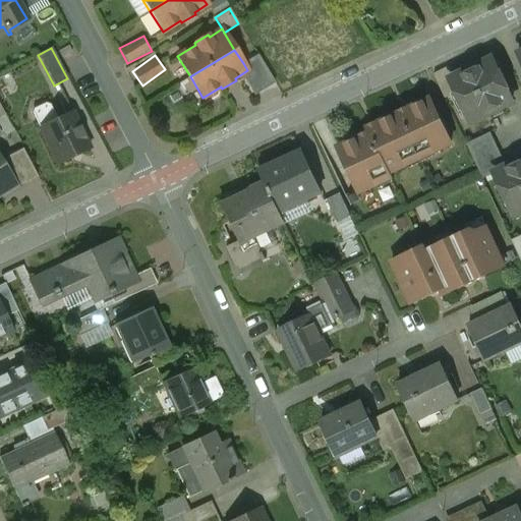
[(257,55),(243,63),(247,70),(241,74),(254,96),(275,83),(257,55)]
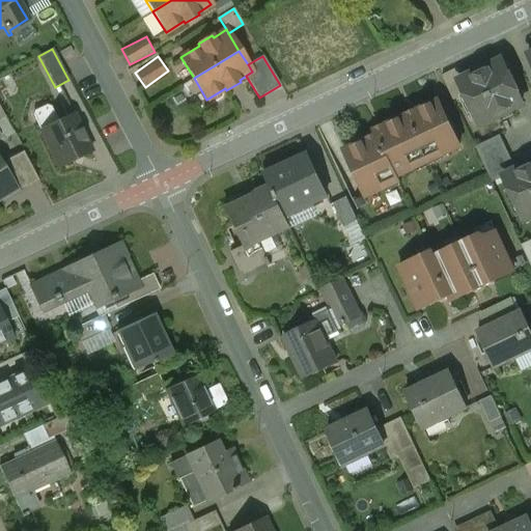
[(499,73),(495,63),(463,78),(462,78),(469,92),(464,94),(464,95),(476,120),(493,112),(496,118),(522,106),(515,91),(516,91),(506,70),(499,73)]
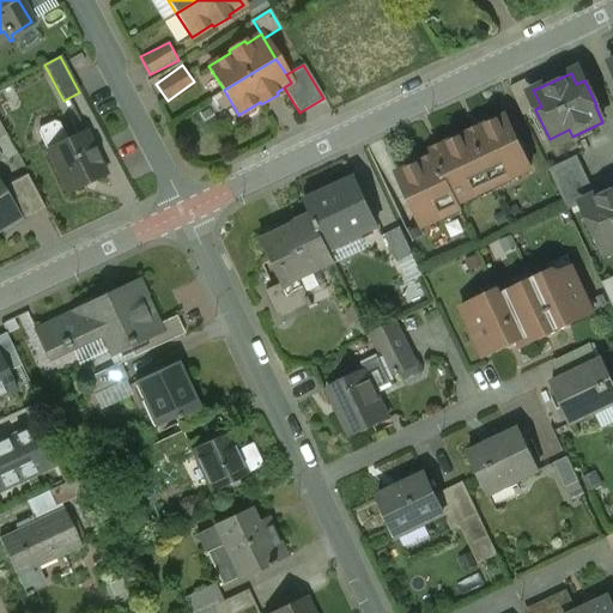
[(529,79),(510,87),(523,116),(535,110),(535,109),(541,107),(533,90),(534,90),(529,79)]
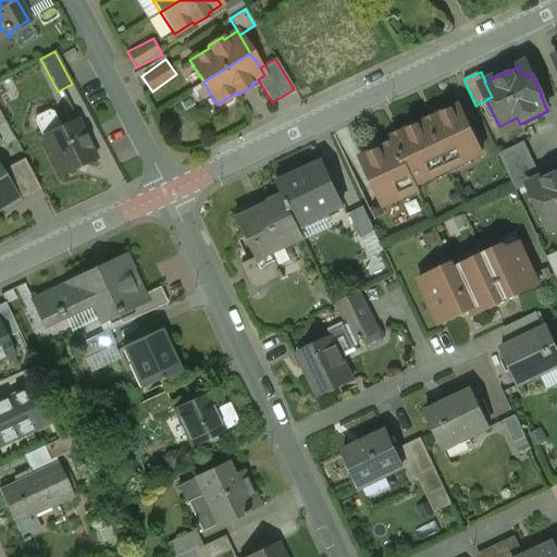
[(460,107),(437,116),(437,115),(424,122),(425,123),(404,133),(404,132),(392,137),(394,143),(415,186),(430,178),(431,173),(461,159),(467,161),(482,153),(475,139),(467,121),(460,107)]
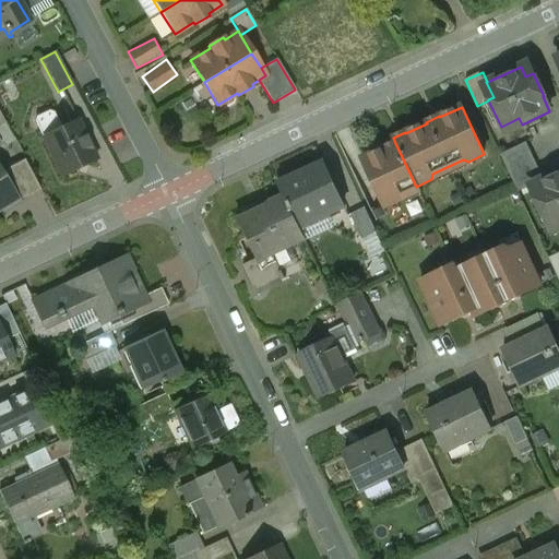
[(0,207),(14,199),(16,198),(0,171),(0,142),(0,143),(0,142),(0,125),(4,123),(0,115),(0,207)]
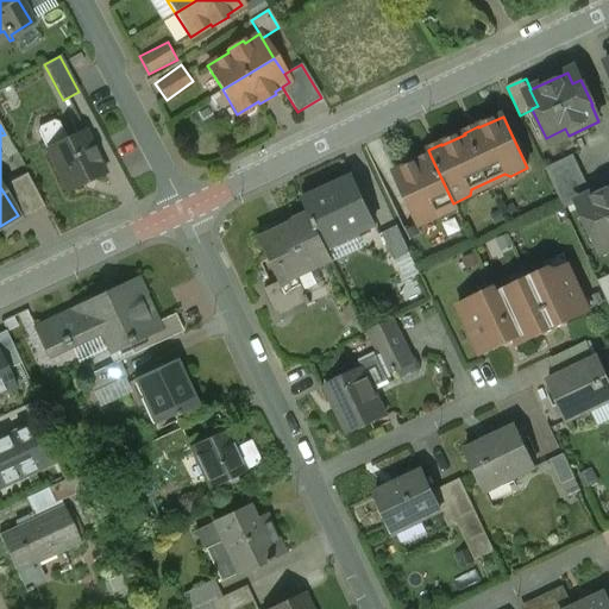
[(83,131),(45,149),(67,193),(105,174),(83,131)]
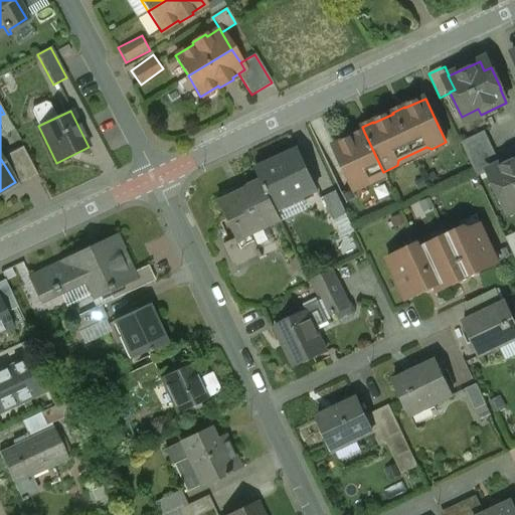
[(364,132),(353,137),(354,138),(333,147),(354,191),(368,185),(370,179),(383,173),(383,172),(364,132)]
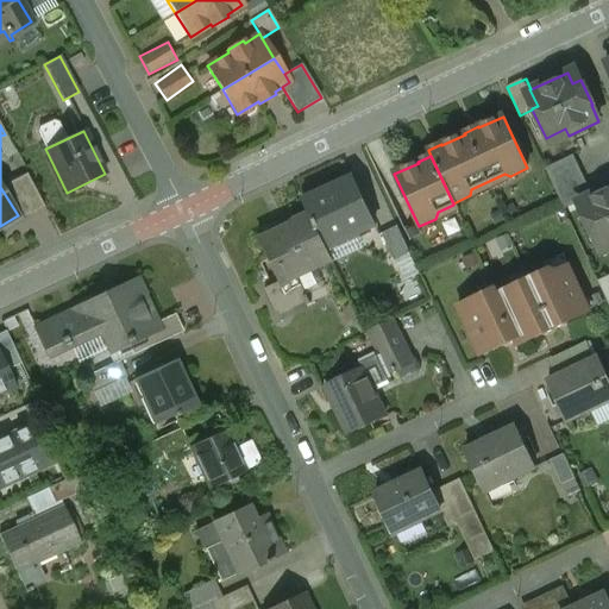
[(572,156),(545,169),(564,209),(582,201),(582,200),(591,195),(572,156)]
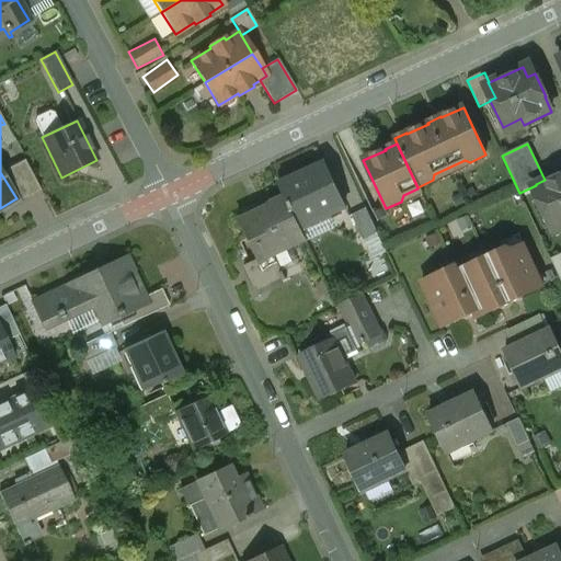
[(24,160),(0,172),(16,198),(14,199),(18,205),(41,192),(24,160)]
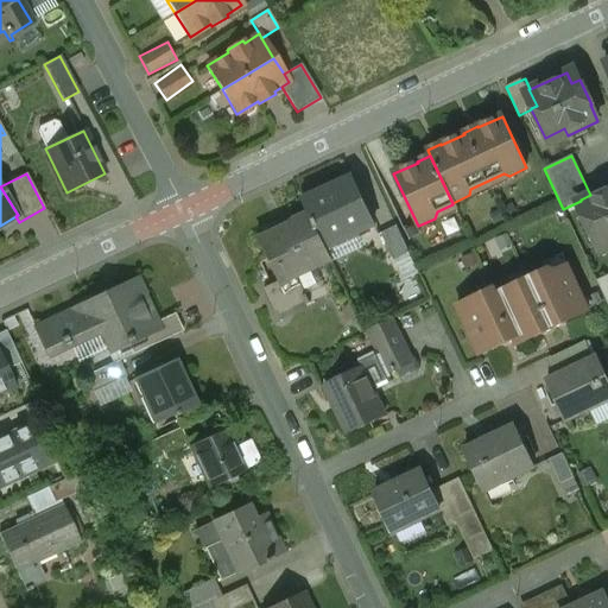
[(353,179),(303,202),(309,215),(325,247),(374,225),(353,179)]
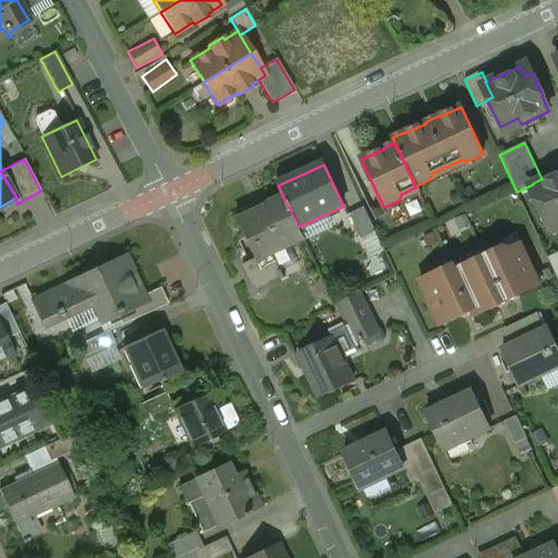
[(557,171),(542,179),(533,183),(533,184),(540,197),(534,199),(547,227),(557,221),(557,171)]
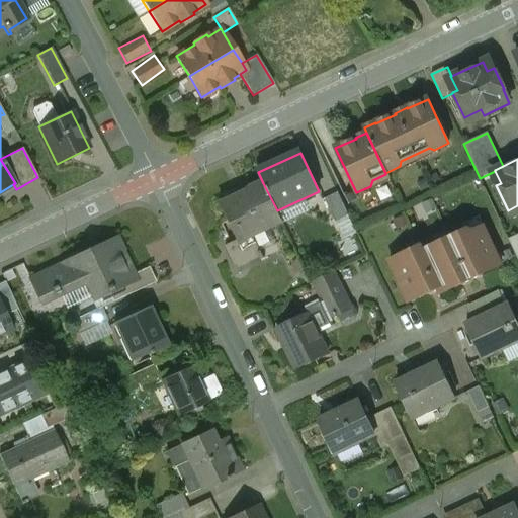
[(263,183),(219,204),(235,241),(236,242),(251,234),(252,236),(254,236),(282,222),(277,210),(263,183)]
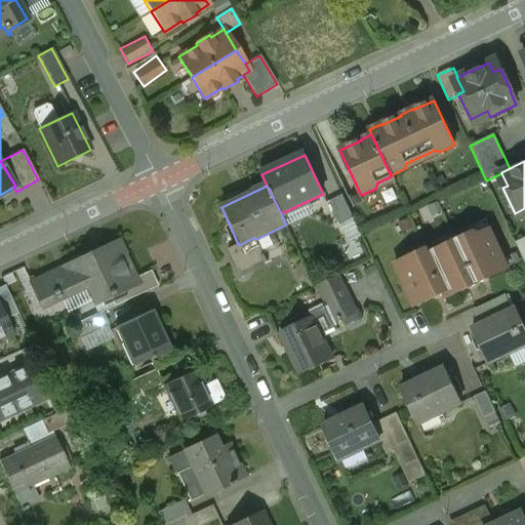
[(347,240),(359,236),(345,195),(332,199),(347,240)]
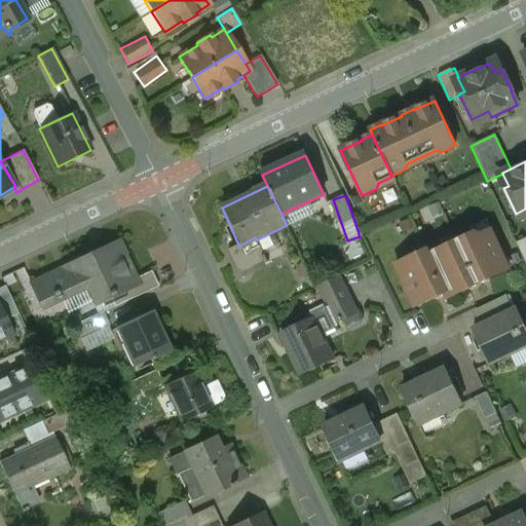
[(472,234),(457,241),(459,245),(447,251),(442,249),(428,255),(447,294),(448,298),(467,289),(467,290),(479,285),(490,279),(489,278),(509,269),(502,257),(503,257),(496,242),(490,230),(477,236),(472,234)]
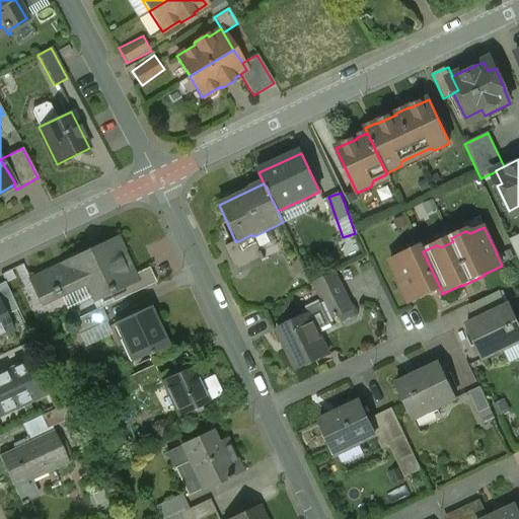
[(251,234),(236,242),(235,241),(225,246),(234,267),(260,254),(262,261),(265,258),(262,252),(254,236),(252,236),(251,234)]
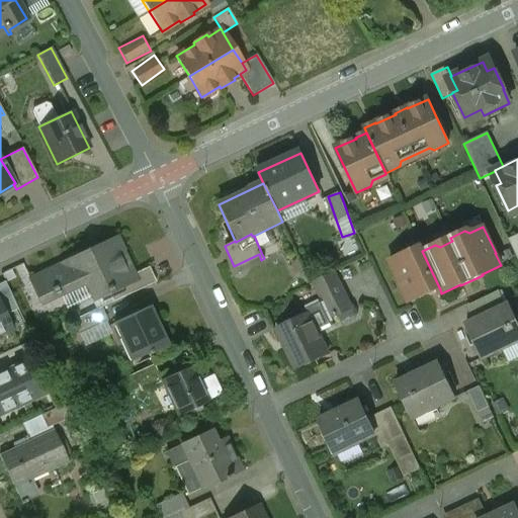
[(517,235),(509,240),(517,259),(517,235)]
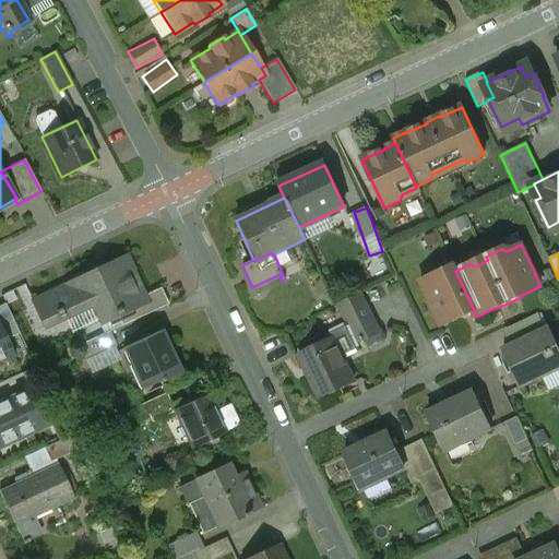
[(126,257),(64,285),(64,286),(32,302),(43,328),(60,320),(60,321),(64,319),(63,318),(92,305),(100,324),(117,317),(140,306),(137,299),(144,296),(126,257)]
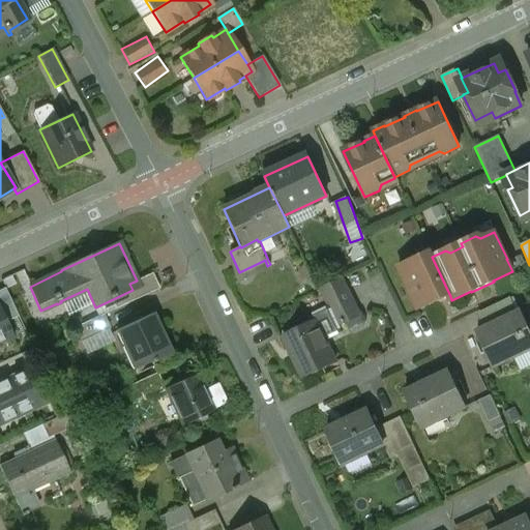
[(431,256),(418,262),(413,260),(399,267),(405,280),(413,297),(418,310),(438,300),(439,301),(450,296),(432,257),(431,256)]
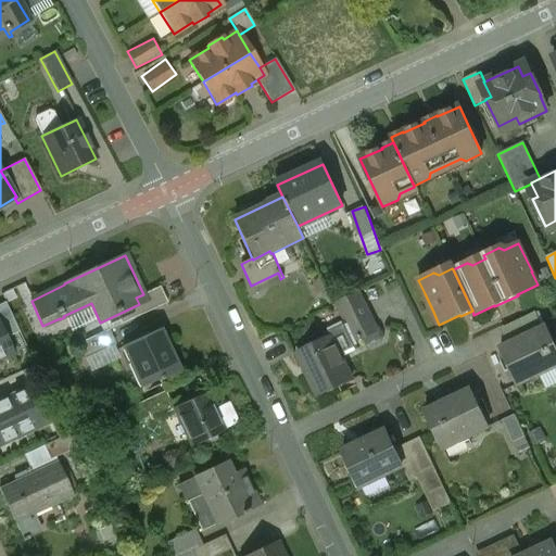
[(143,294),(136,298),(139,304),(116,315),(121,325),(167,303),(160,287),(143,294)]
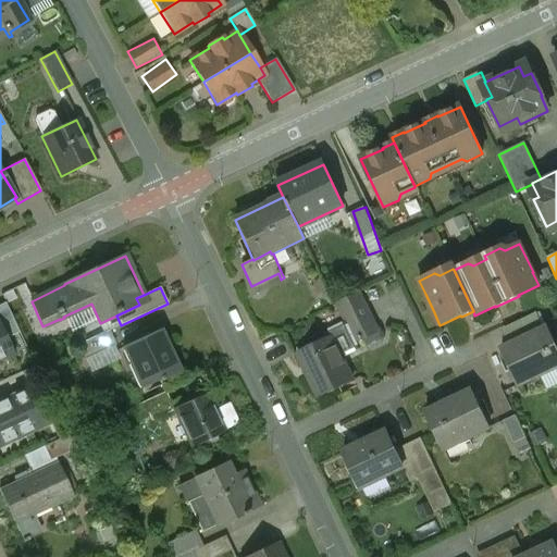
[(364,310),(344,320),(356,344),(376,333),(364,310)]
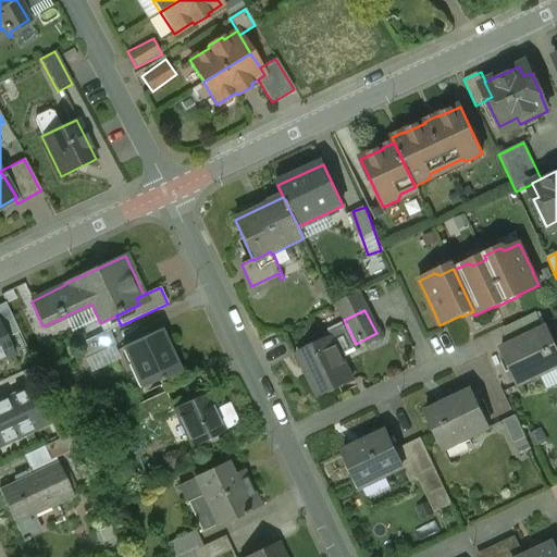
[(0,321),(0,362),(15,356),(0,321)]
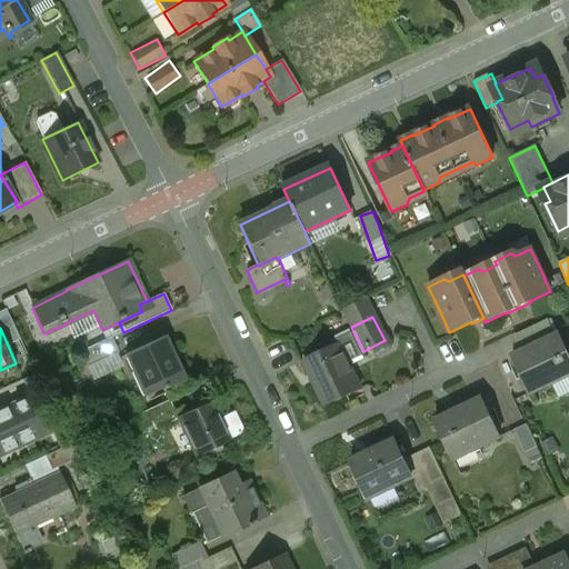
[(163,336),(125,356),(133,373),(138,371),(148,393),(165,385),(166,387),(185,378),(173,355),(172,355),(163,336)]
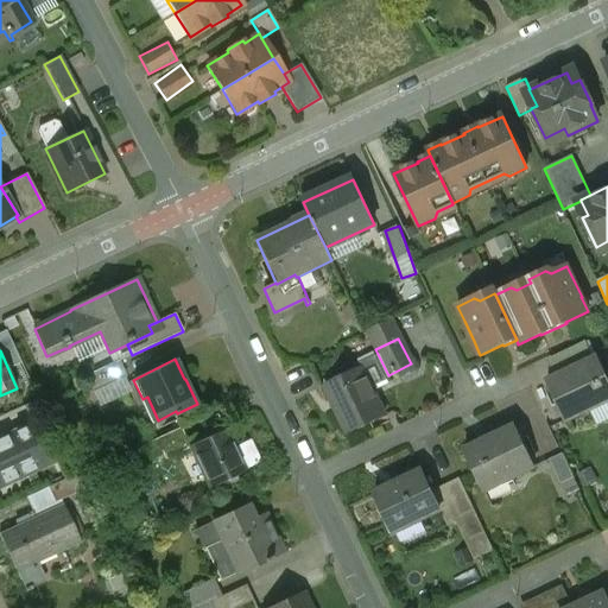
[(607,382),(597,361),(546,384),(564,423),(607,401),(607,382)]
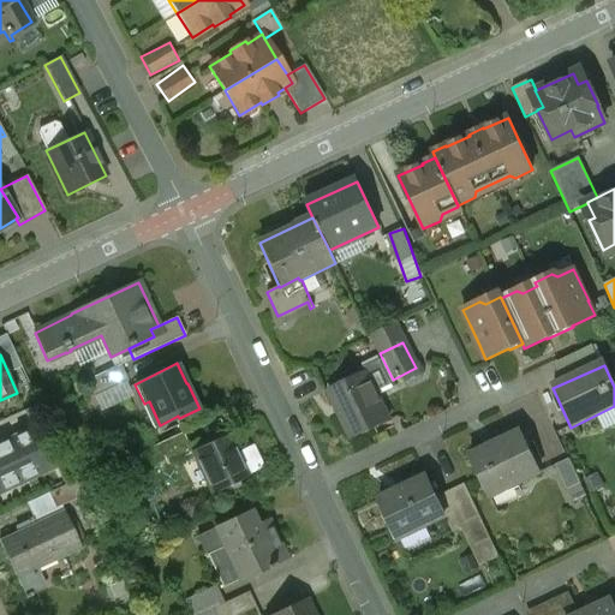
[(119,368),(88,382),(94,396),(125,382),(119,368)]
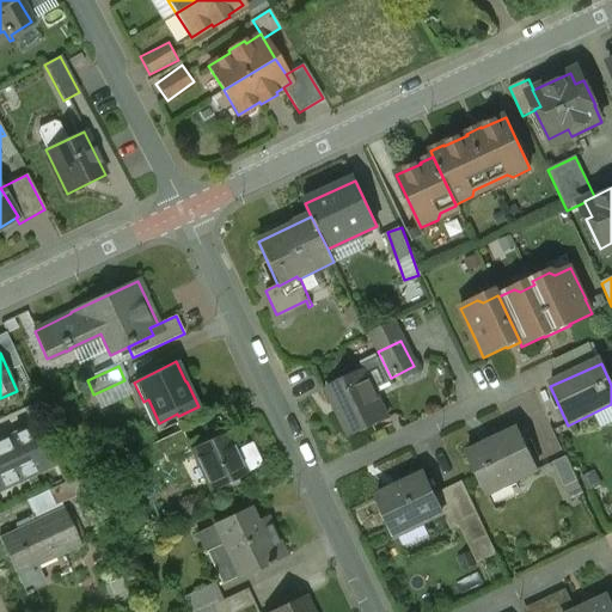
[(365,375),(329,392),(350,438),(386,421),(365,375)]
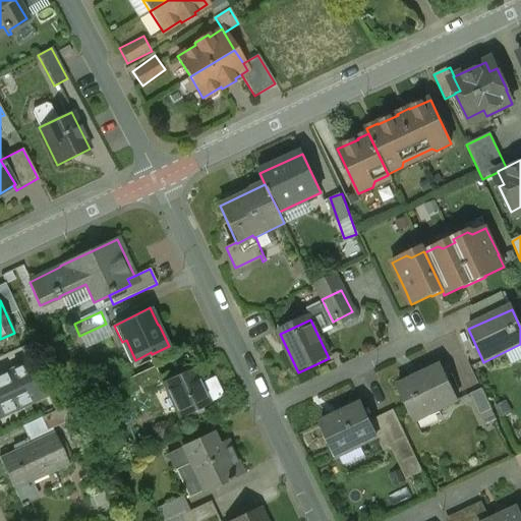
[(0,417),(45,397),(30,363),(0,377),(0,417)]
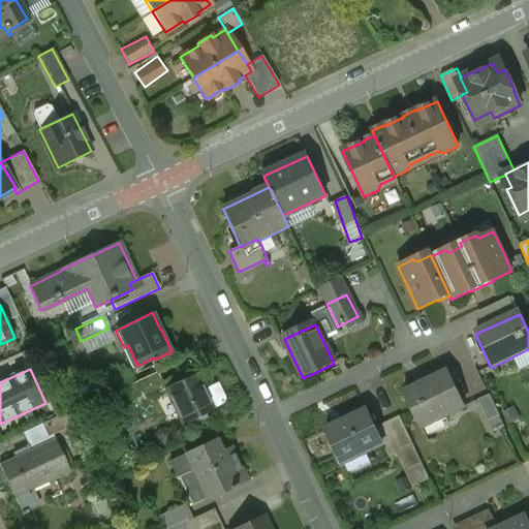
[(447,372),(404,393),(421,428),(422,427),(422,426),(444,414),(445,415),(465,407),(447,372)]
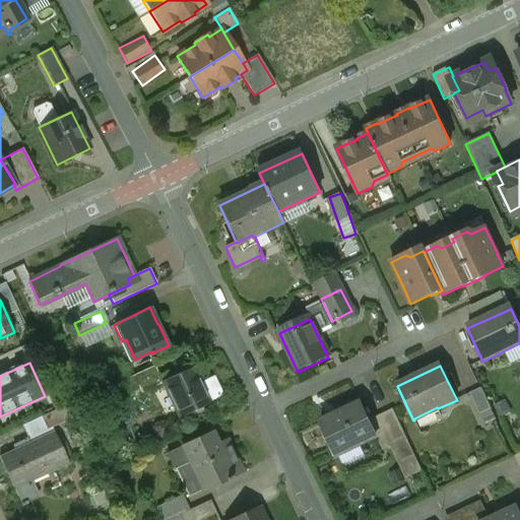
[(193,369),(164,382),(180,417),(209,404),(208,402),(222,396),(214,378),(200,384),(193,369)]
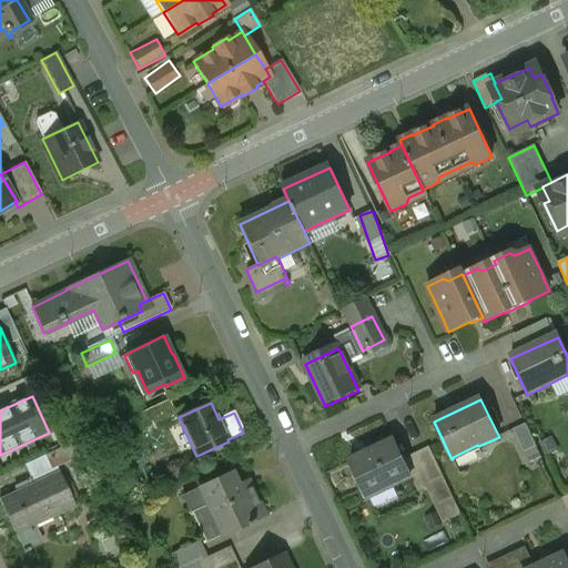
[(394,440),(350,462),(367,498),(368,497),(366,494),(391,483),(392,486),(411,477),(394,440)]
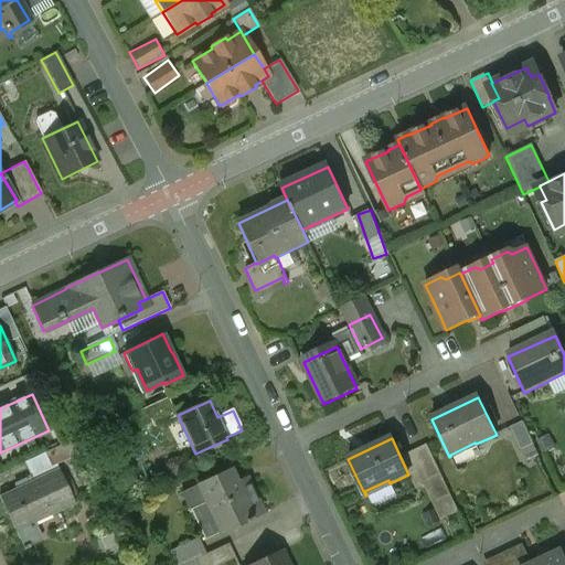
[(67,441),(44,452),(51,467),(74,456),(67,441)]
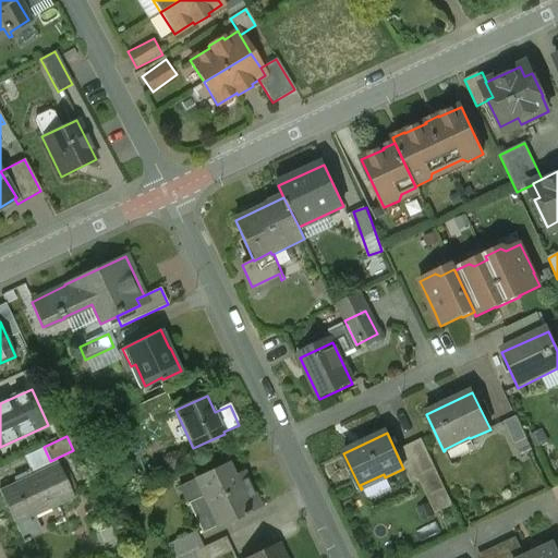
[(422,439),(408,446),(422,475),(435,469),(422,439)]
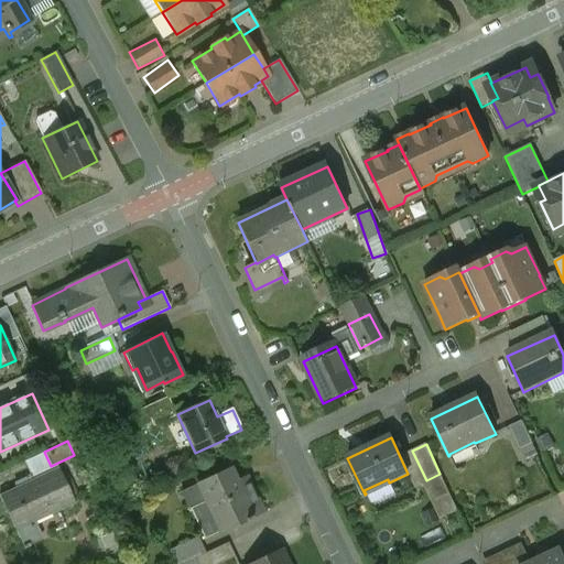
[(57,470),(0,497),(0,496),(0,498),(15,530),(17,530),(15,529),(33,521),(73,502),(73,503),(74,503),(57,469),(57,470)]
